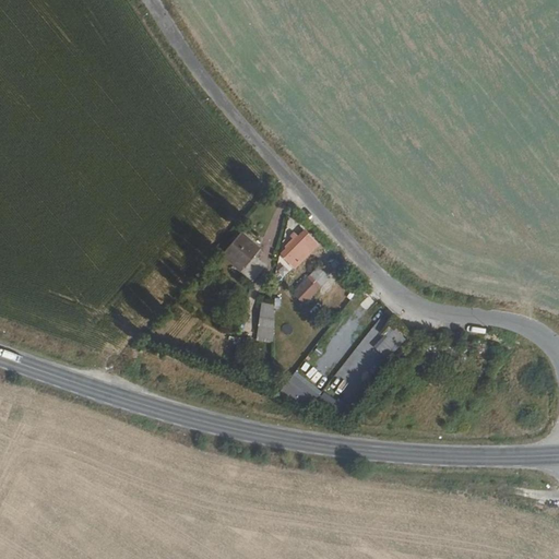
[(281,254),(294,269),(320,244),(306,229),(281,254)]
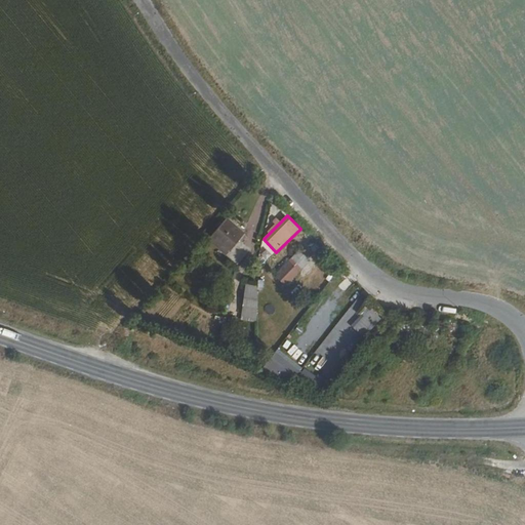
[(244,236),(225,218),(207,239),(235,264),(247,250),(239,243),(244,236)]
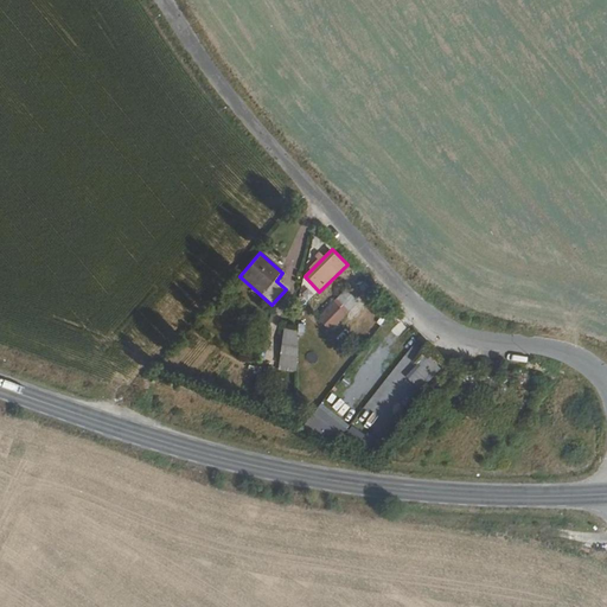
[(331,332),(358,301),(344,288),(317,319),(331,332)]
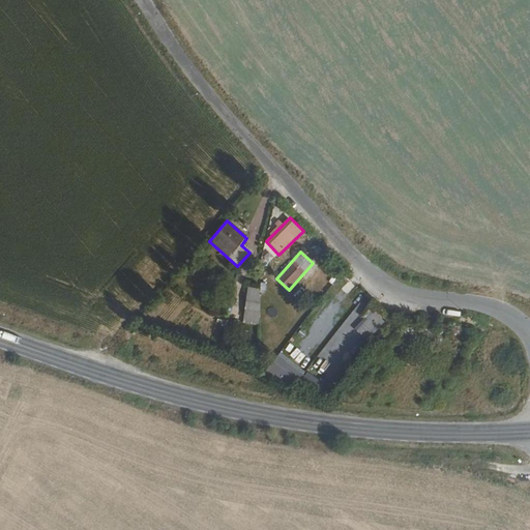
[(259,287),(249,286),(244,323),(260,323),(259,287)]
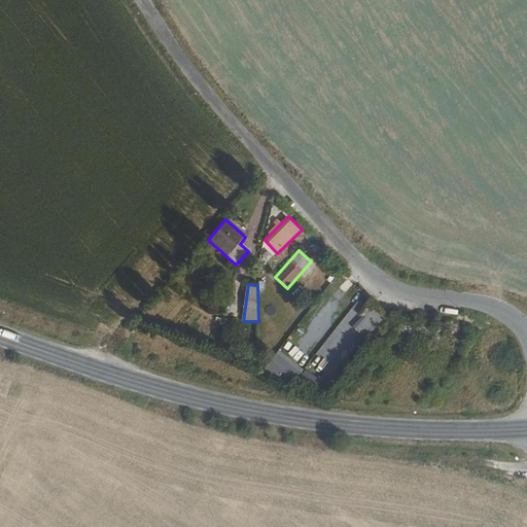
[(366,339),(382,319),(367,309),(353,326),(356,329),(353,334),(359,339),(362,335),(366,339)]
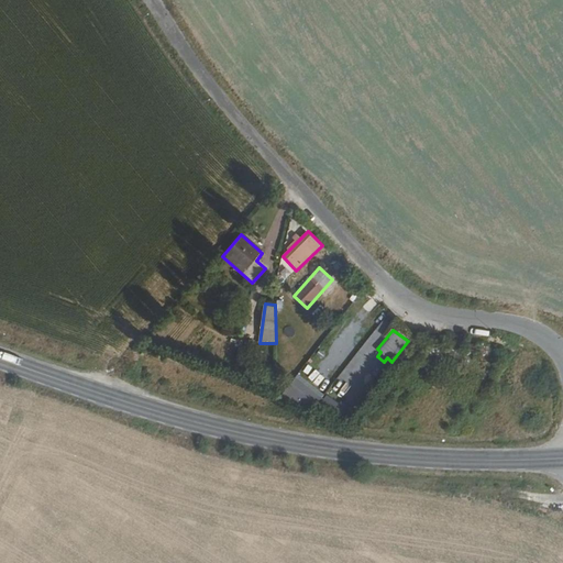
[(326,399),(296,375),(279,396),(295,408),(298,403),(313,415),(326,399)]
